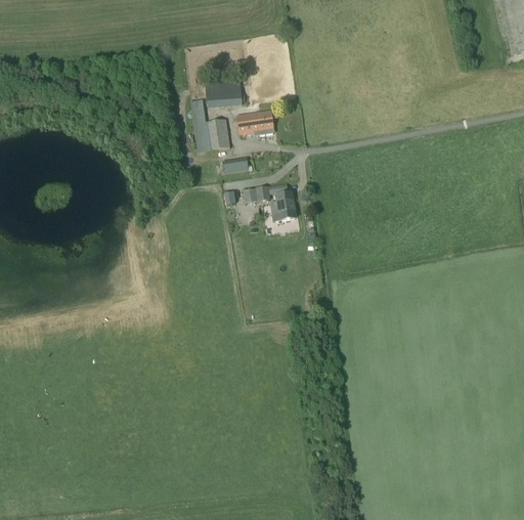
[(500,0),(513,52),(523,49),(523,0),(500,0)]
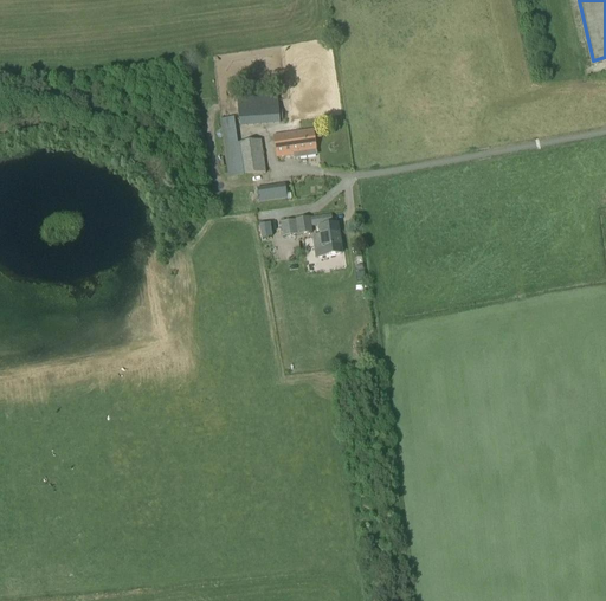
[(239,123),(279,121),(277,89),(237,92),(239,123)]
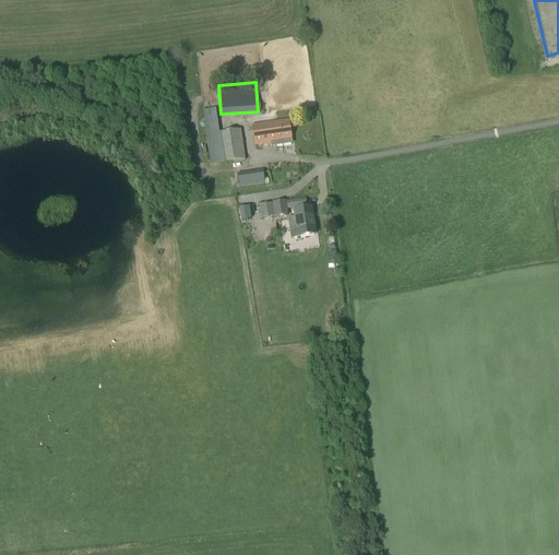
[(218,129),(215,105),(203,107),(211,161),(245,156),(240,126),(218,129)]
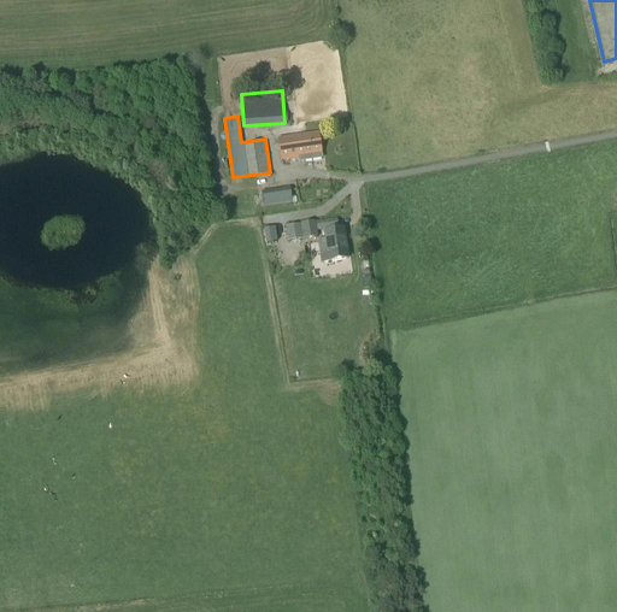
[(322,154),(318,129),(278,135),(282,157),(299,153),(300,157),(322,154)]
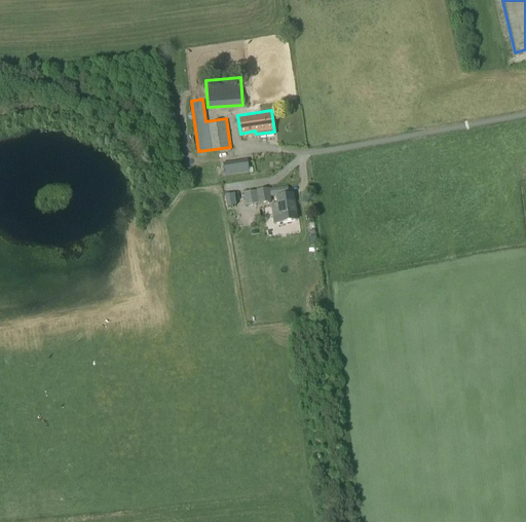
[(249,165),(247,156),(223,160),(225,173),(249,170),(249,171),(253,171),(252,165),(249,165)]
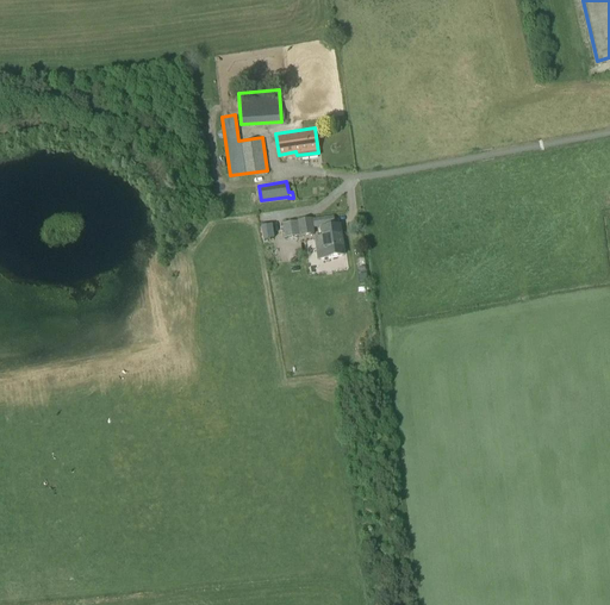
[(603,205),(609,198),(609,187),(605,184),(593,195),(603,205)]
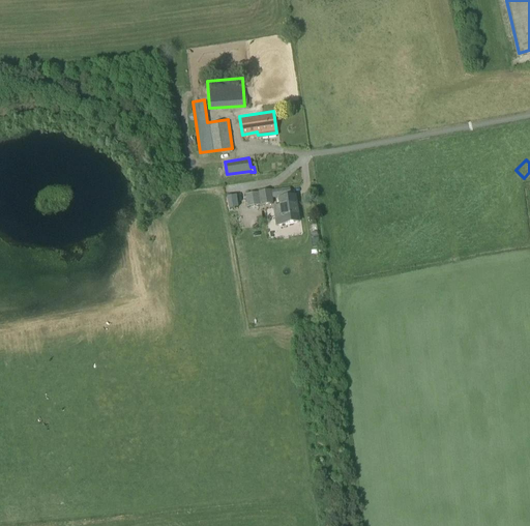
[(271,186),(244,190),(246,204),(273,200),(272,194),(290,192),(289,184),(271,186)]
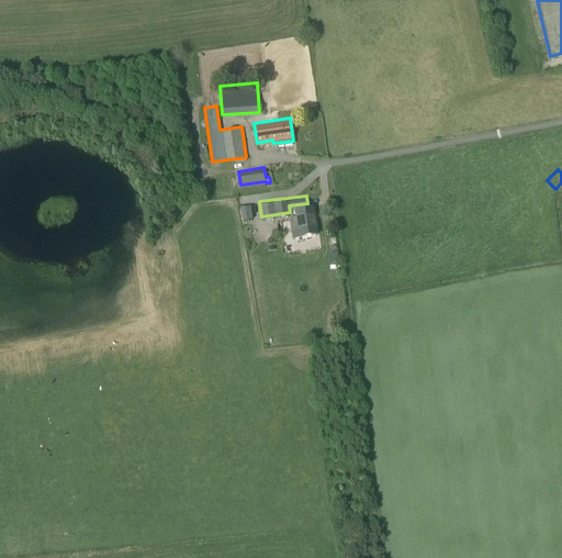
[(295,214),(289,215),(292,236),(317,233),(313,204),(294,207),(295,214)]
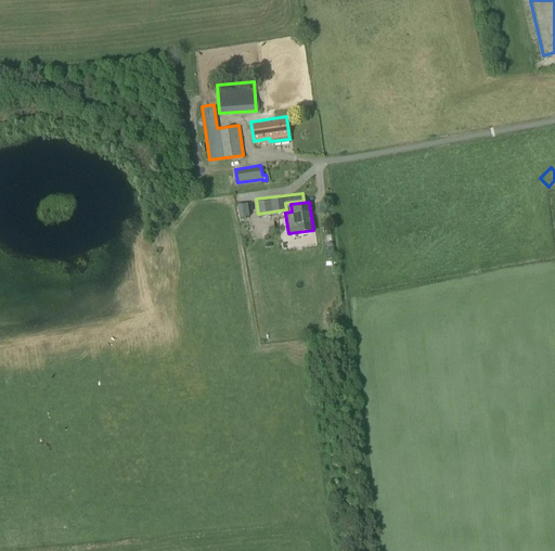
All buildings are outlined.
